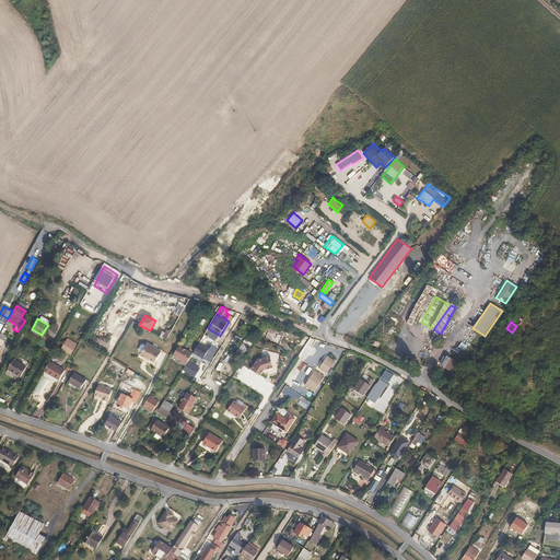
[(172,330),(167,328),(162,337),(166,339),(172,330)]
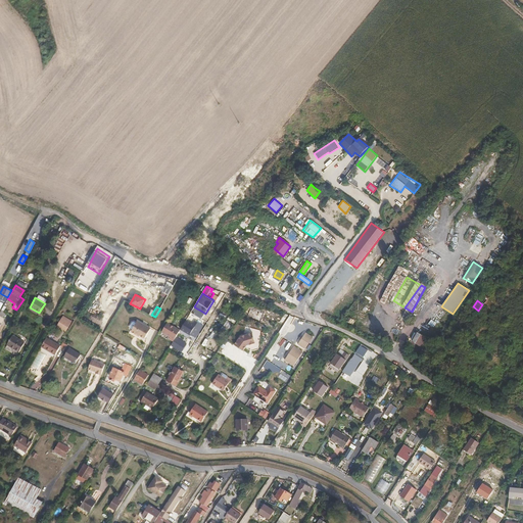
[(199,317),(202,312),(195,307),(192,313),(199,317)]
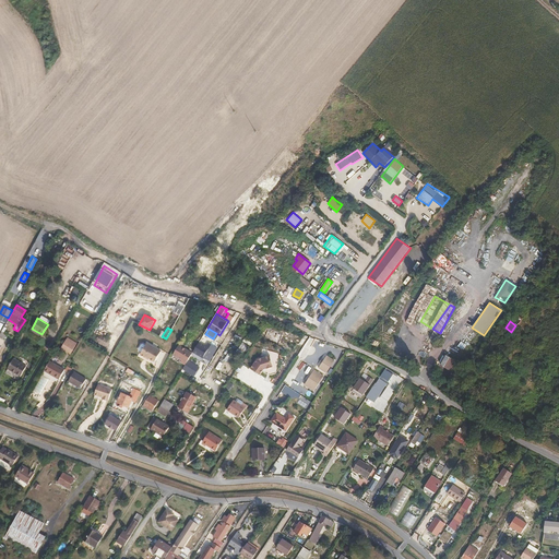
[(70,355),(78,343),(68,337),(60,349),(70,355)]
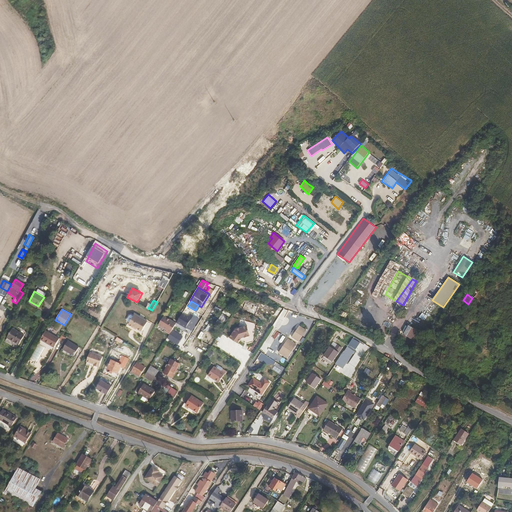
[(147,321),(134,313),(128,324),(133,326),(133,325),(137,327),(142,330),(147,321)]
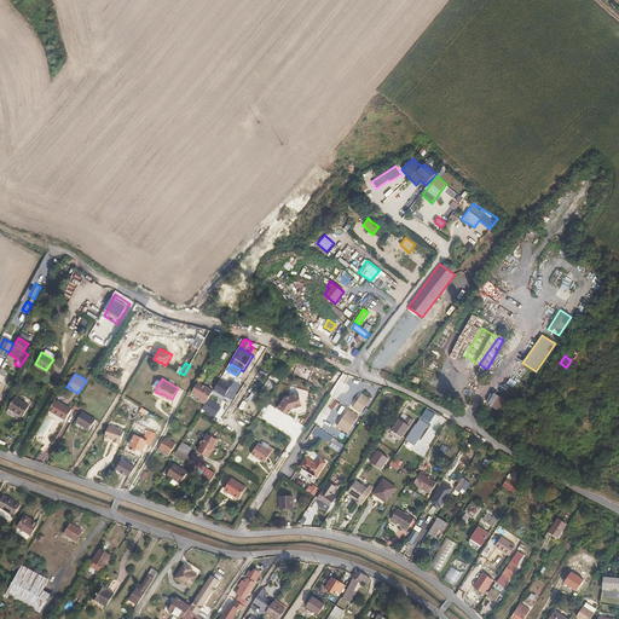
[(232,400),(241,385),(231,380),(230,383),(221,379),(215,391),(232,400)]
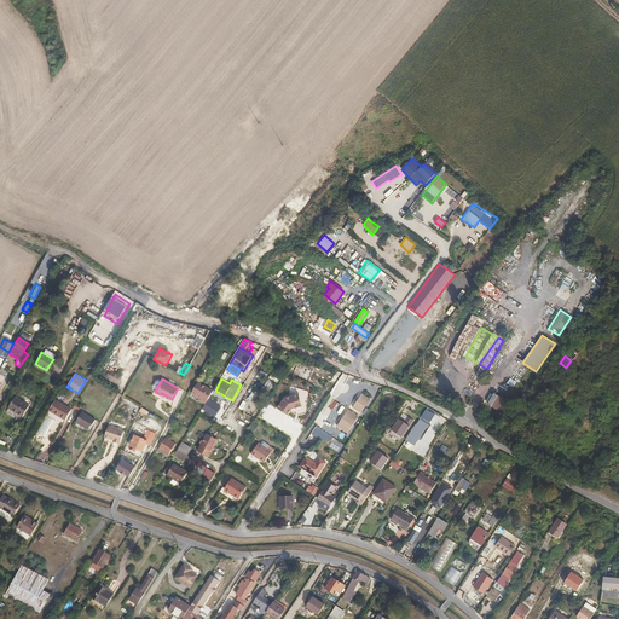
[(207,400),(213,389),(198,381),(191,393),(206,401),(207,400)]
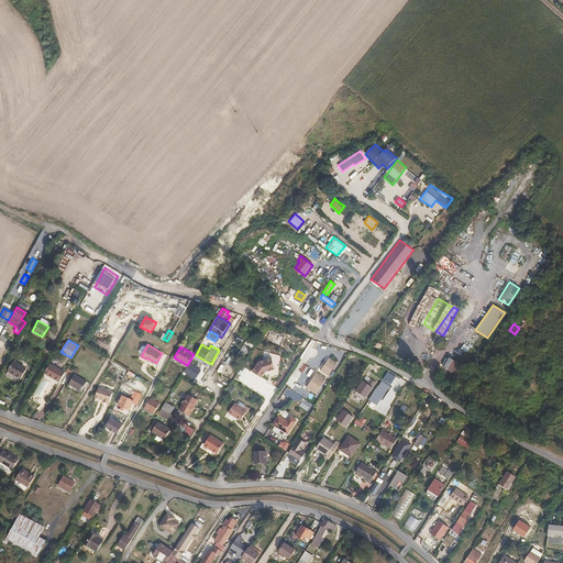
[(503,351),(498,348),(492,356),(496,360),(503,351)]
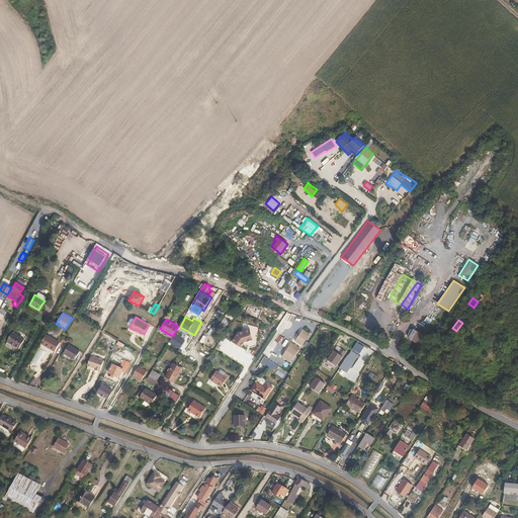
[(254,339),(250,329),(238,332),(233,340),(241,346),(244,343),(245,341),(248,340),(248,341),(254,339)]
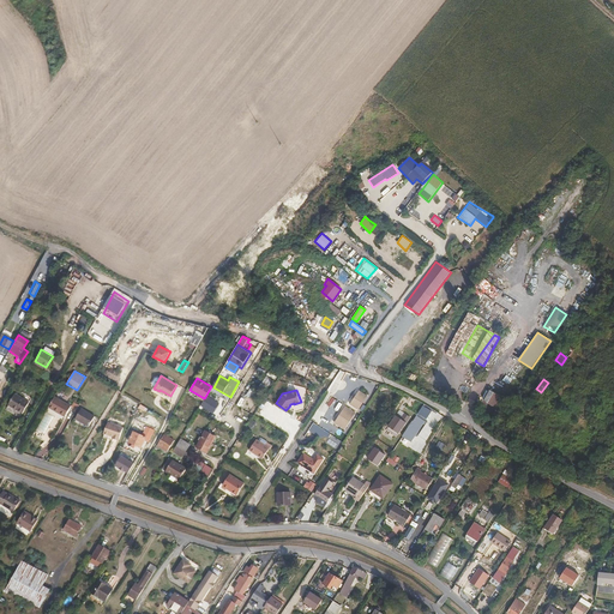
[(491,390),(483,399),(495,407),(501,396),(491,390)]
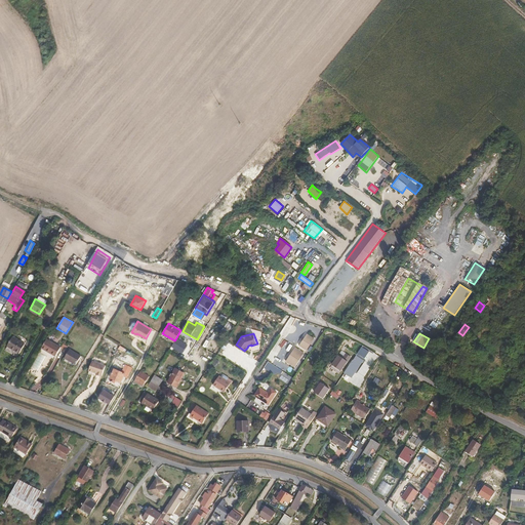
[(315,339),(307,334),(299,346),(308,352),(315,339)]
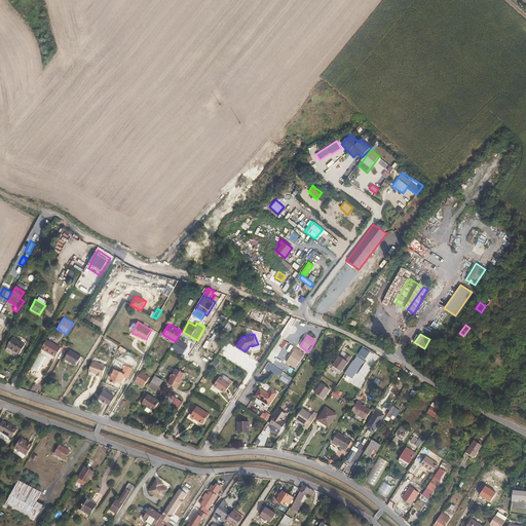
[(24,344),(11,338),(7,345),(11,347),(10,349),(19,353),(24,344)]
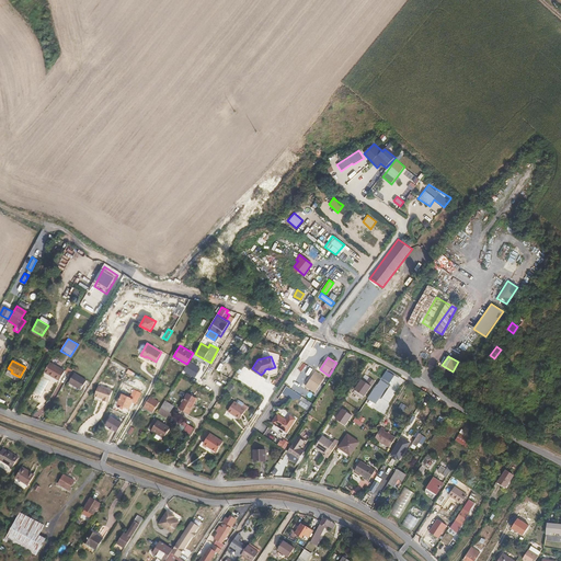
[(64,371),(49,363),(44,371),(53,377),(53,378),(58,381),(64,371)]
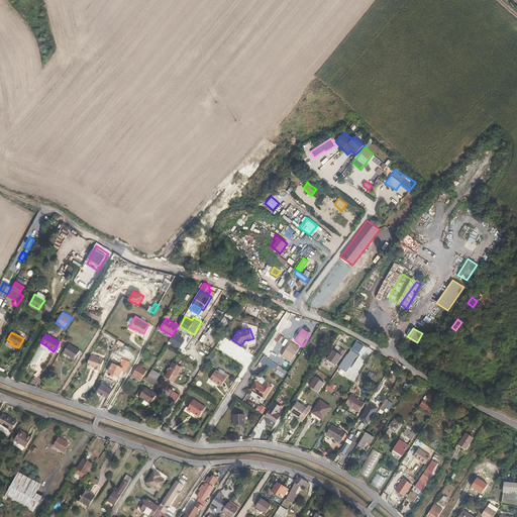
[(181,343),(183,340),(173,334),(172,335),(169,341),(181,349),(183,344),(181,343)]
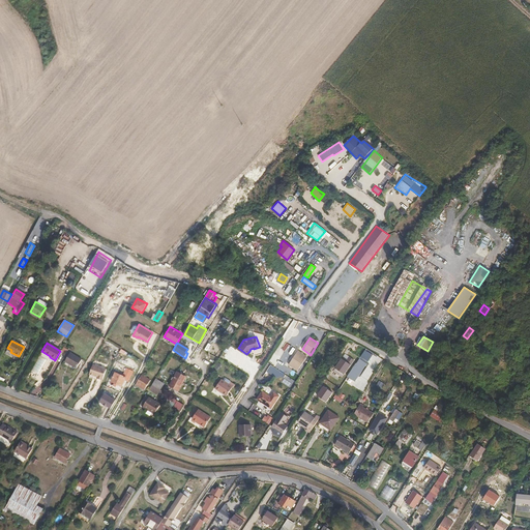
[(307,357),(298,351),(289,365),(298,373),(307,357)]
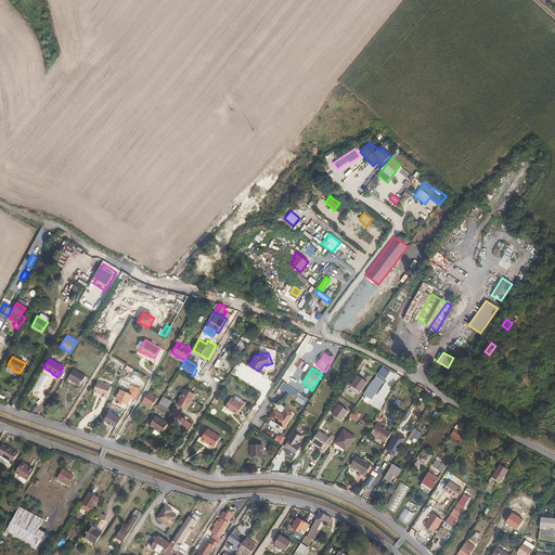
[(85,377),(73,370),(68,379),(79,386),(85,377)]
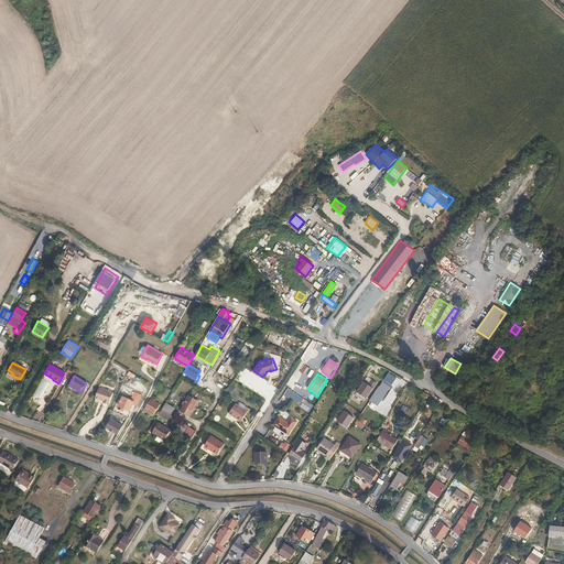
[(371,379),(368,384),(373,388),(377,383),(371,379)]
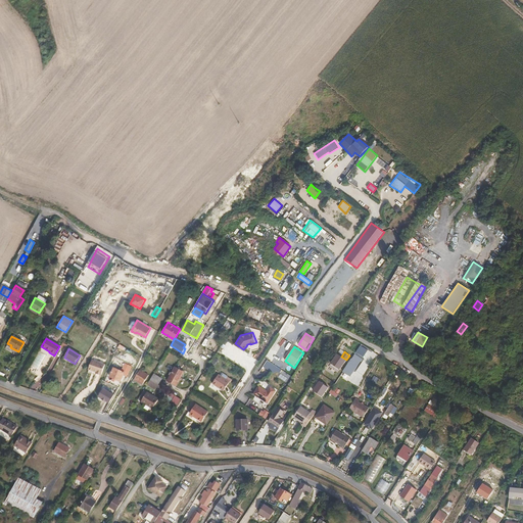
[(341,357),(337,353),(331,364),(341,370),(347,361),(346,360),(341,357)]
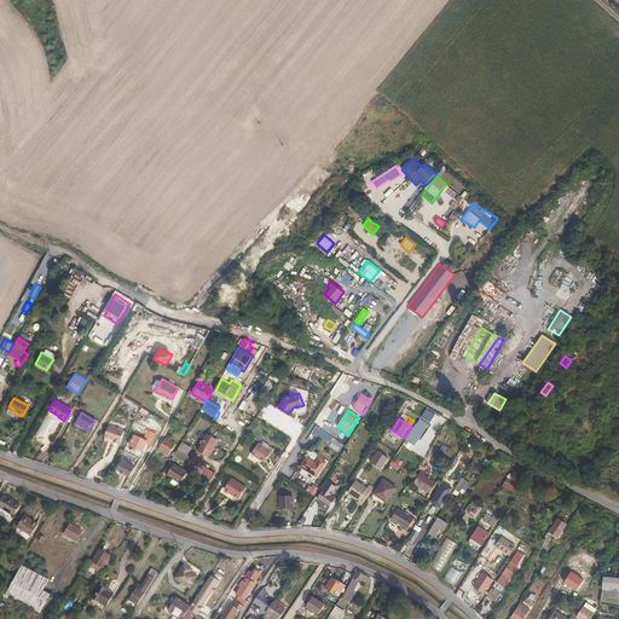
[(427,424),(420,418),(405,439),(414,445),(427,424)]
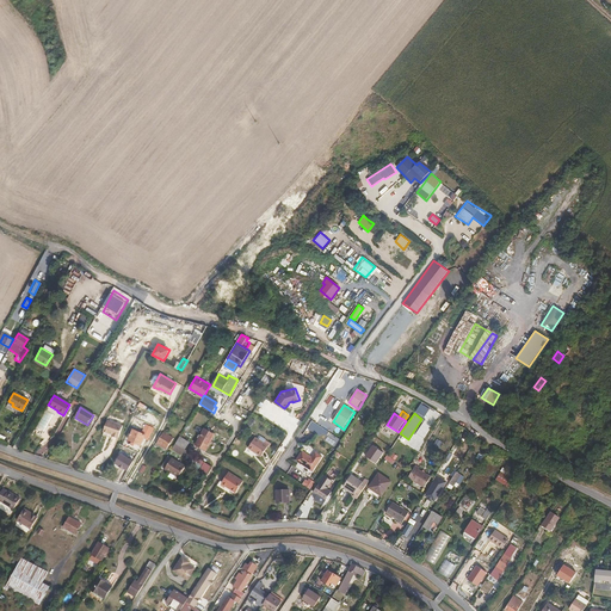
[(122,424),(107,419),(103,431),(110,432),(110,431),(112,432),(111,434),(118,437),(122,424)]
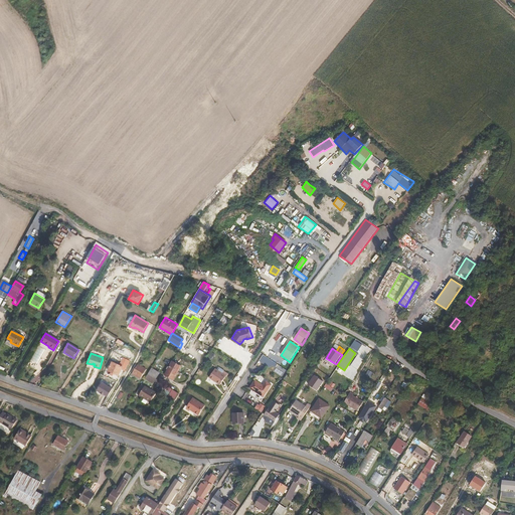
[(180,366),(172,361),(164,374),(172,379),(180,366)]
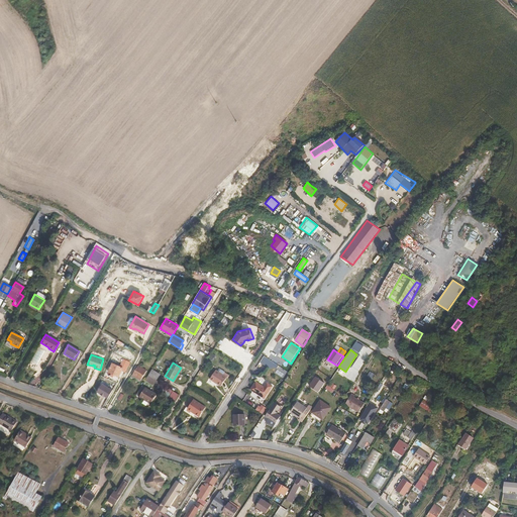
[(122,369),(112,364),(108,372),(111,374),(114,375),(118,377),(122,369)]
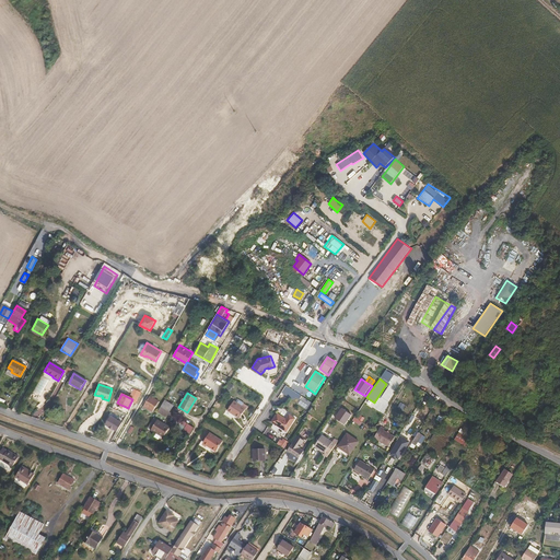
[(158,403),(149,396),(141,408),(146,410),(146,409),(147,408),(152,411),(158,403)]
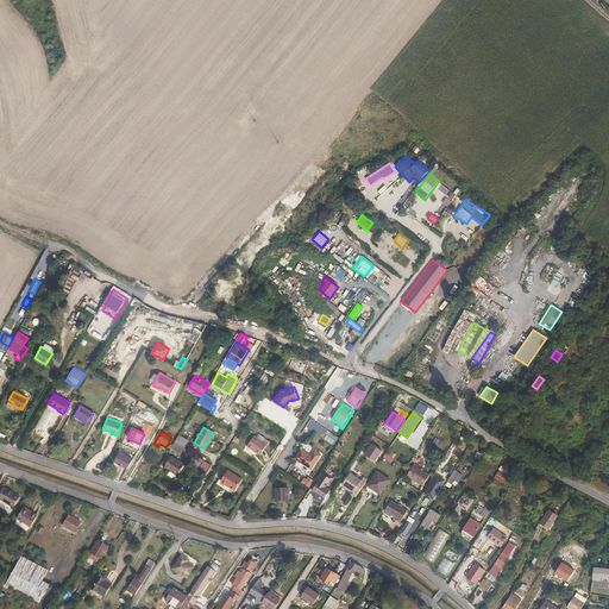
[(268,437),(262,433),(258,437),(255,434),(249,445),(253,447),(253,446),(262,451),(268,443),(265,441),(268,437)]
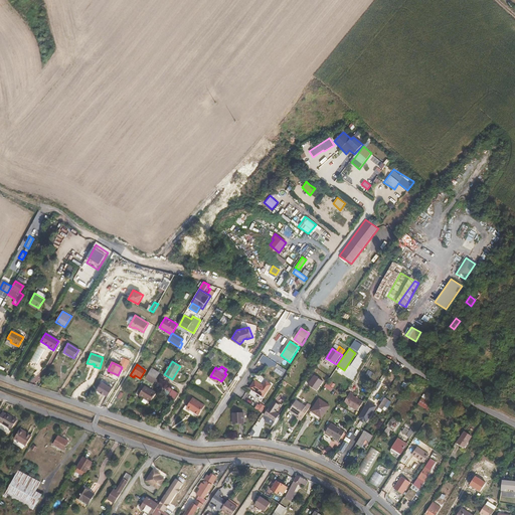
[(15,379),(19,370),(15,368),(11,377),(15,379)]
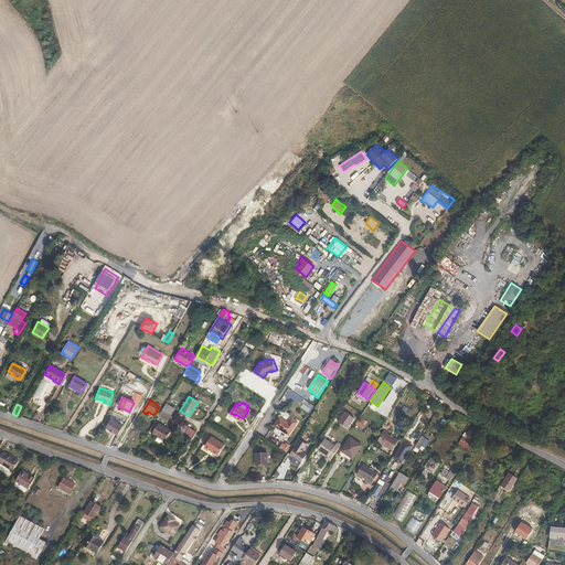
[(174,408),(167,404),(159,415),(168,422),(174,408)]
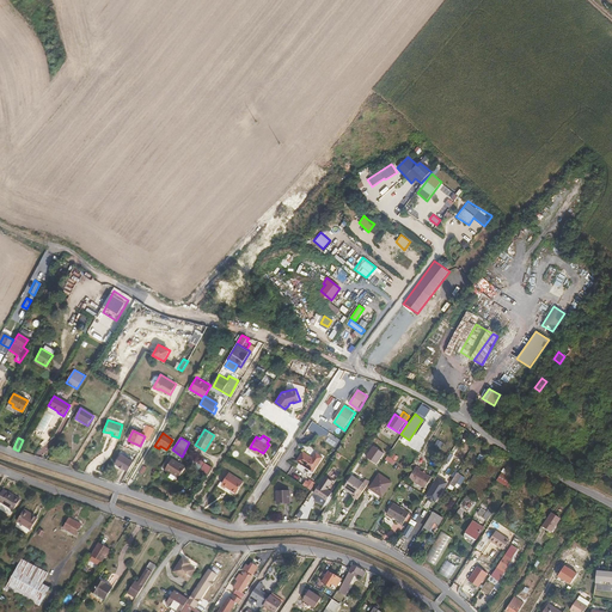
[(386,454),(375,446),(367,457),(379,465),(386,454)]
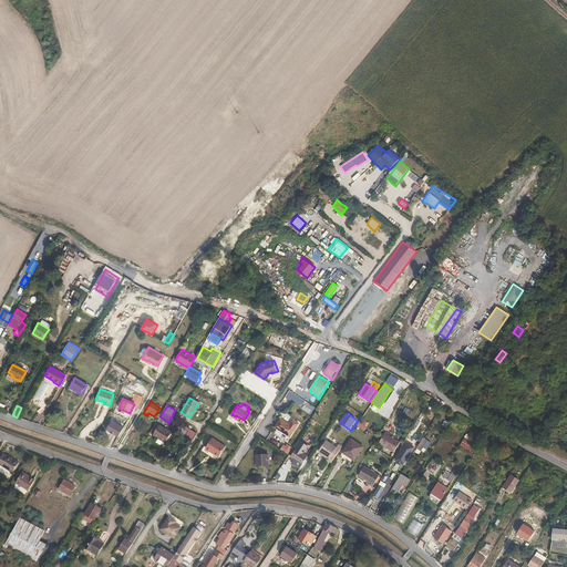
[(290,423),(281,416),(276,425),(291,435),(300,422),(294,418),(290,423)]
